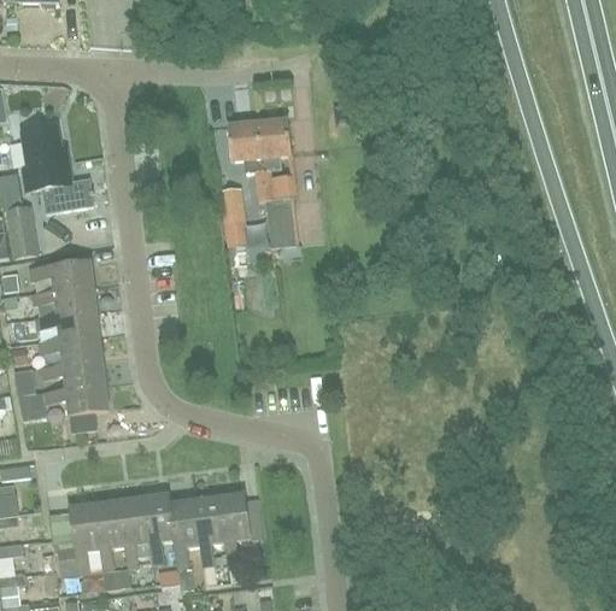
[(257,184),(271,183),(269,168),(281,166),(280,156),(292,153),(288,118),(257,122),(263,169),(254,170),(257,184)]
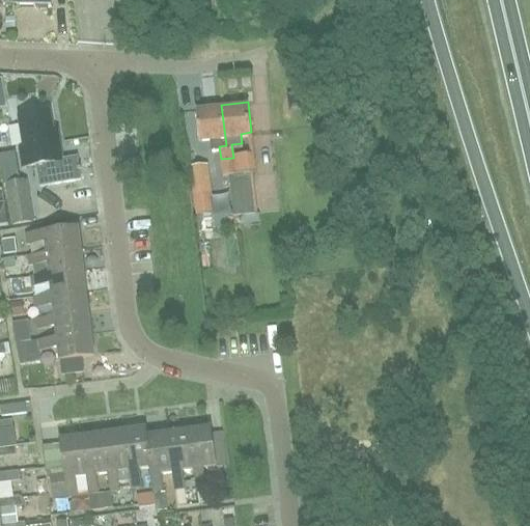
[(226,145),(221,105),(196,108),(199,138),(210,137),(211,147),(219,146),(226,145)]
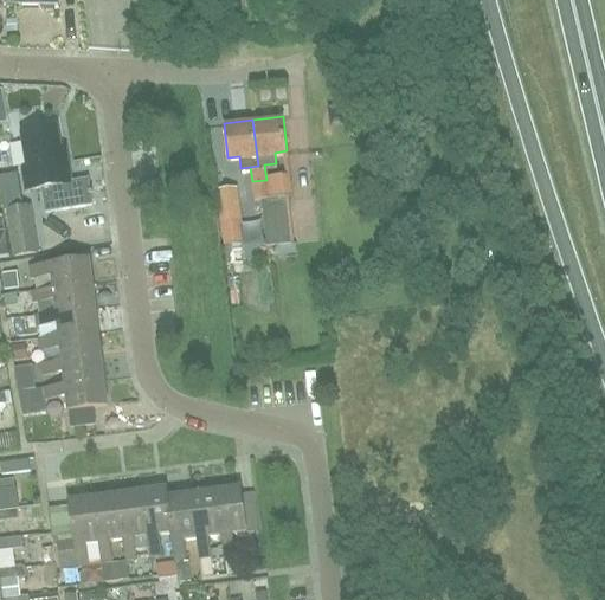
[(25,186),(40,184),(44,210),(91,201),(87,175),(69,178),(66,159),(62,159),(56,123),(20,129),(26,165),(21,165),(25,186)]
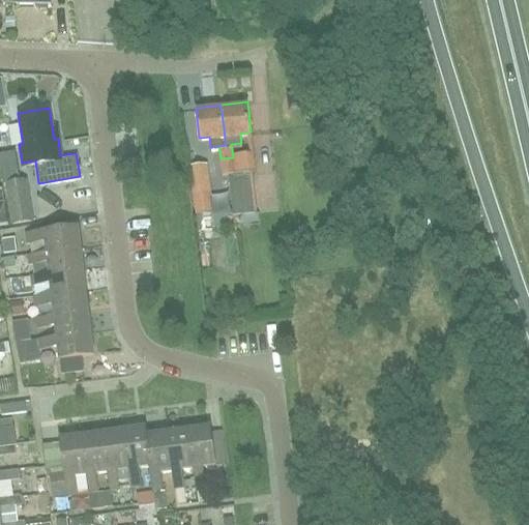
[(2,169),(4,179),(10,221),(33,217),(26,176),(24,165),(15,166),(10,145),(0,147),(0,163),(1,169),(2,169)]
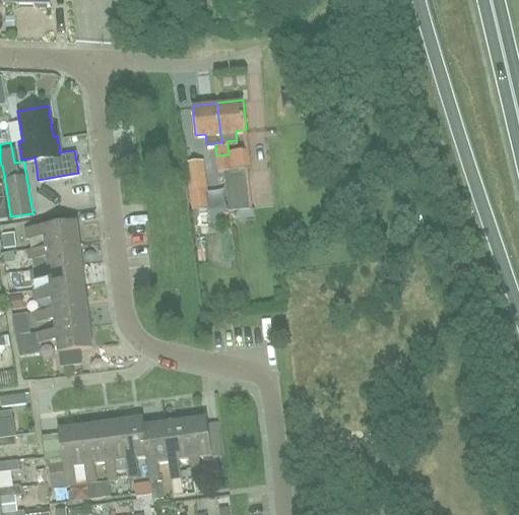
[(223,168),(230,167),(229,154),(216,155),(217,168),(223,168)]
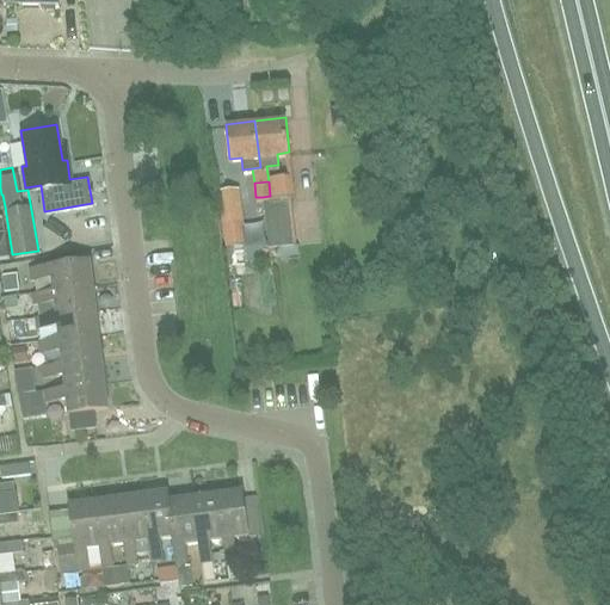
[(217,187),(225,244),(227,261),(229,260),(232,273),(247,272),(245,259),(242,241),(244,241),(241,217),(244,216),(239,185),(217,187)]
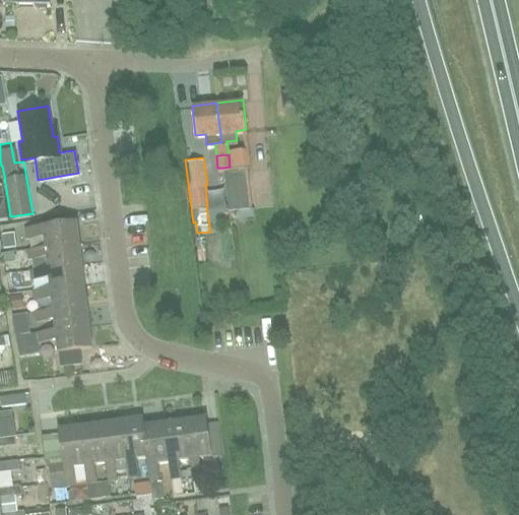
[(223,168),(228,200),(228,207),(236,206),(237,215),(253,214),(252,205),(249,205),(244,165),(230,167),(223,168)]
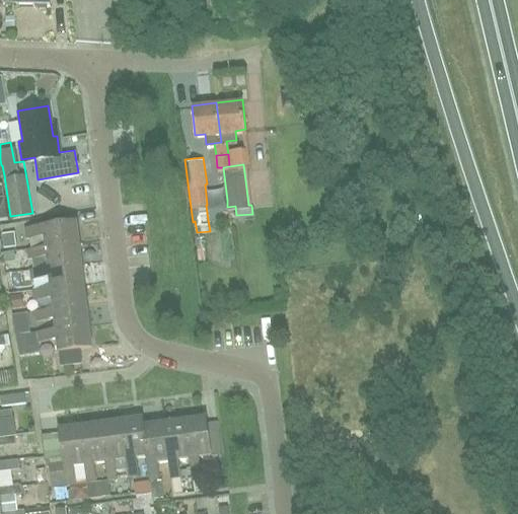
[(45,244),(79,240),(77,219),(25,225),(26,235),(44,233),(45,244)]
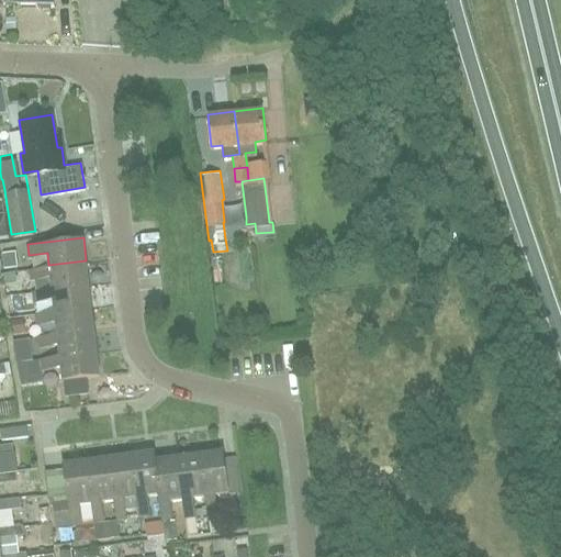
[(0,268),(20,262),(15,249),(0,254),(0,268)]
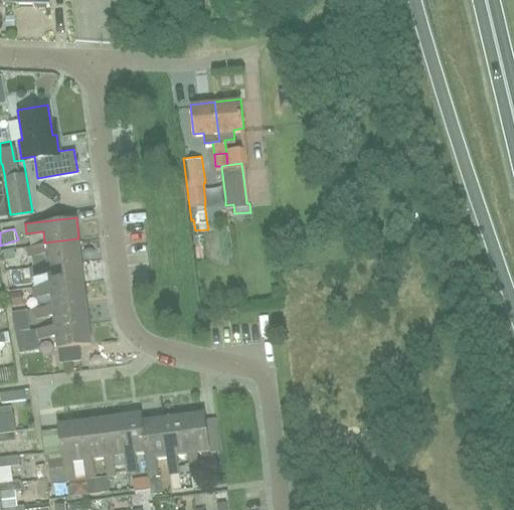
[(44,242),(27,244),(29,255),(46,252),(47,264),(81,260),(78,238),(44,242)]
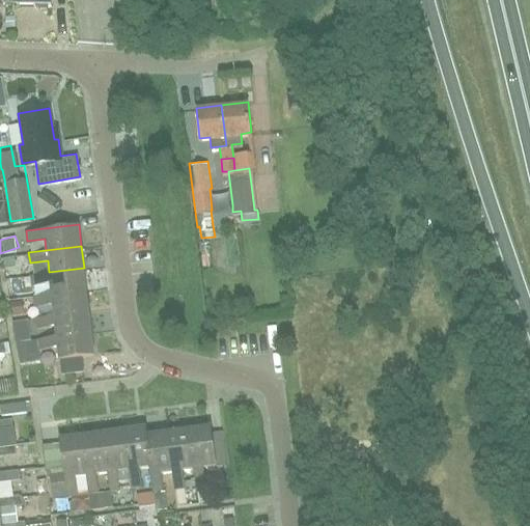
[(51,293),(86,288),(84,268),(49,272),(31,273),(32,283),(50,281),(51,293)]
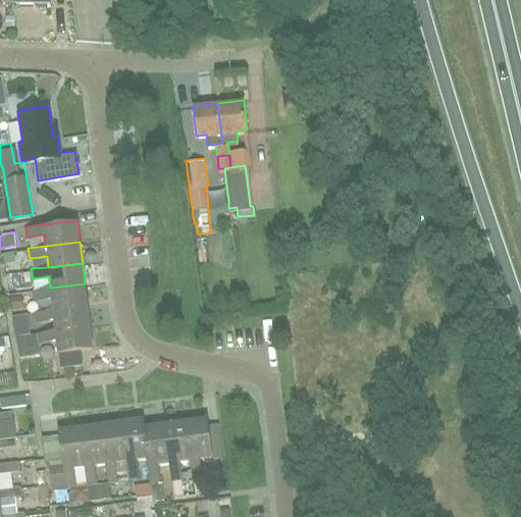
[(53,308),(87,304),(85,283),(50,288),(33,290),(34,299),(52,297),(53,308)]
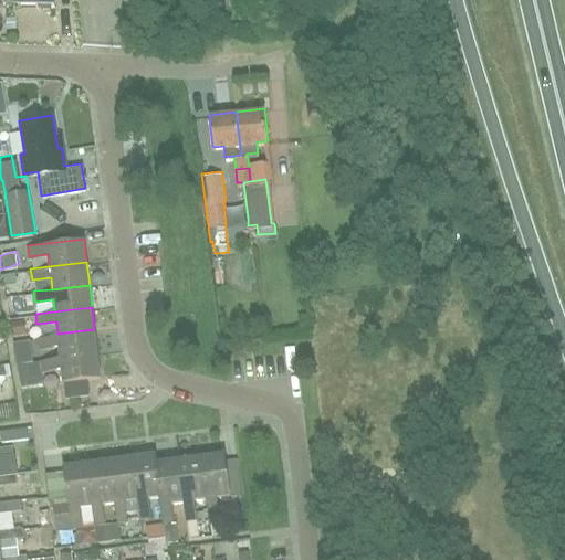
[(30,319),(14,321),(17,335),(32,333),(30,319)]
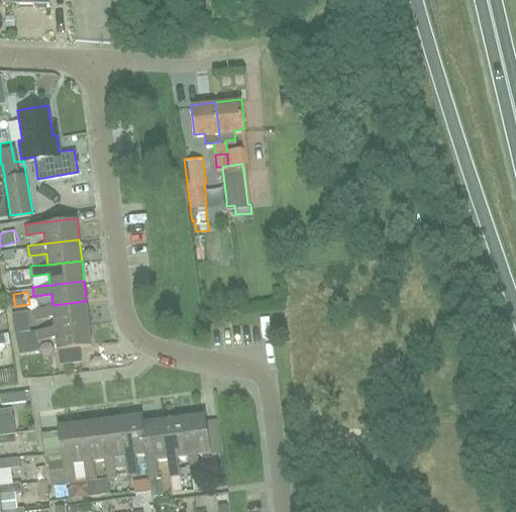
[(55,326),(89,322),(86,301),(53,305),(34,307),(36,317),(54,315),(55,326)]
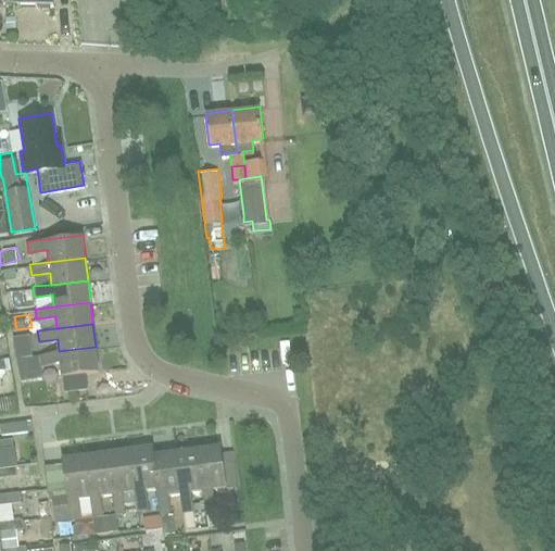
[(96,347),(59,351),(16,357),(19,372),(40,370),(39,363),(60,361),(62,374),(98,370),(96,347)]
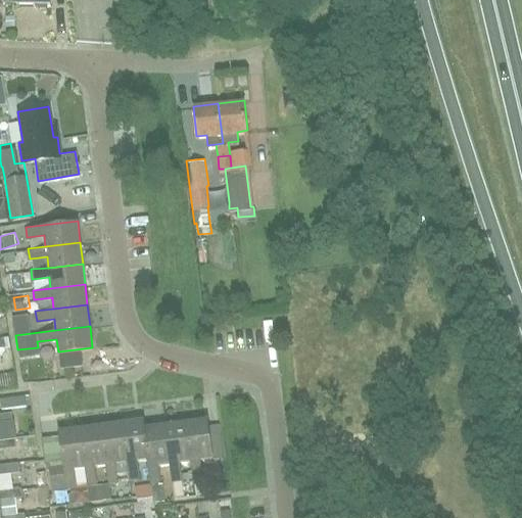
[(0,344),(10,342),(9,335),(0,336),(0,344)]
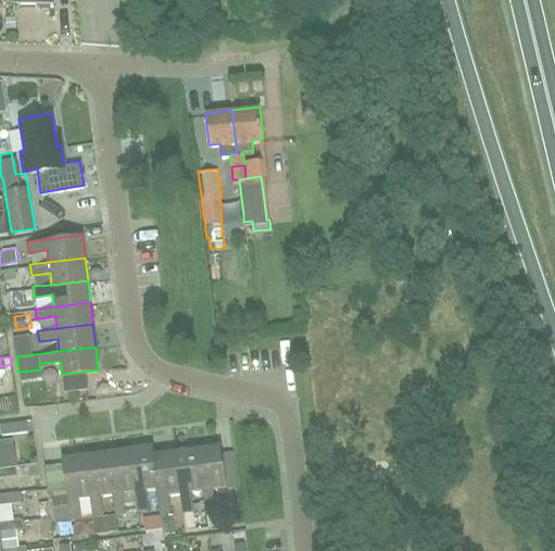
[(29,417),(2,420),(3,433),(30,430),(29,417)]
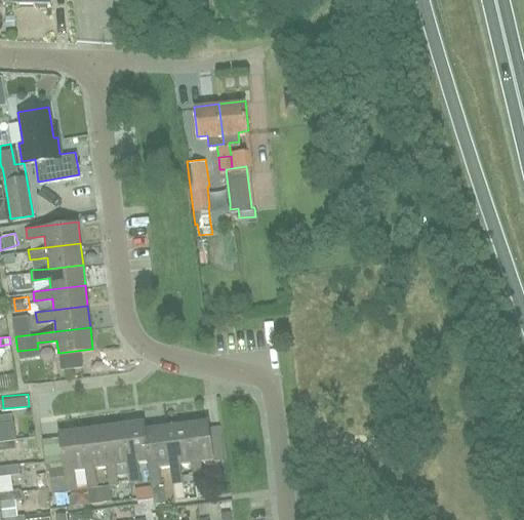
[(0,423),(11,422),(10,411),(0,412),(0,423)]
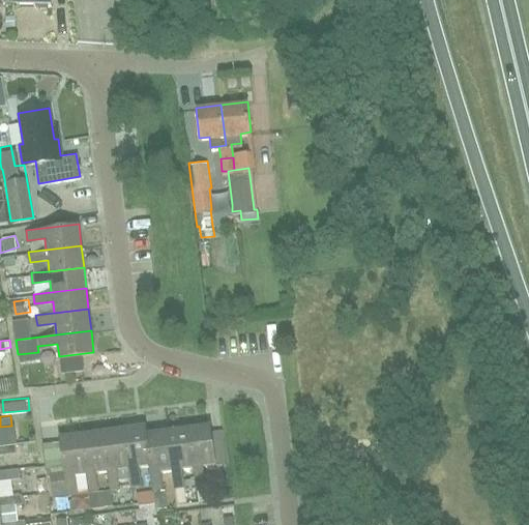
[(140,479),(151,478),(145,432),(146,432),(144,424),(122,427),(129,477),(130,485),(140,484),(140,479)]
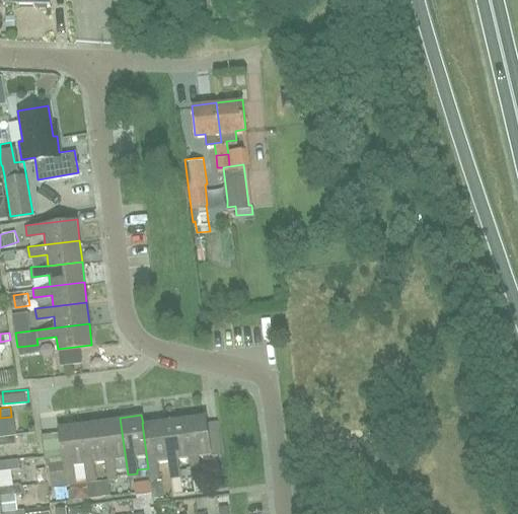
[(201,472),(198,454),(210,453),(210,452),(223,450),(220,426),(207,428),(205,415),(182,418),(189,456),(191,473),(201,472)]
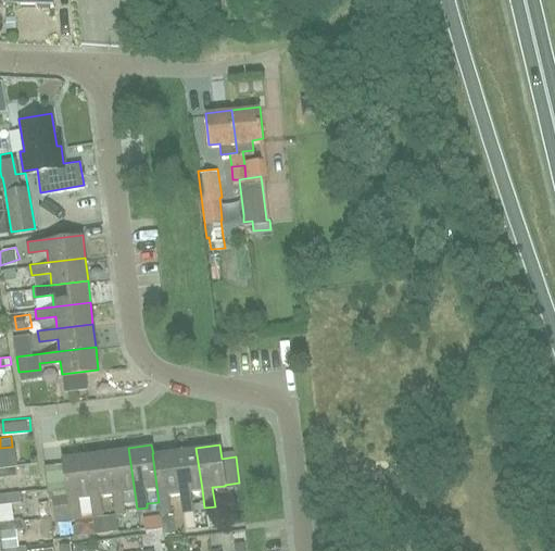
[(124,502),(136,501),(128,448),(105,451),(112,492),(114,512),(125,511),(124,502)]
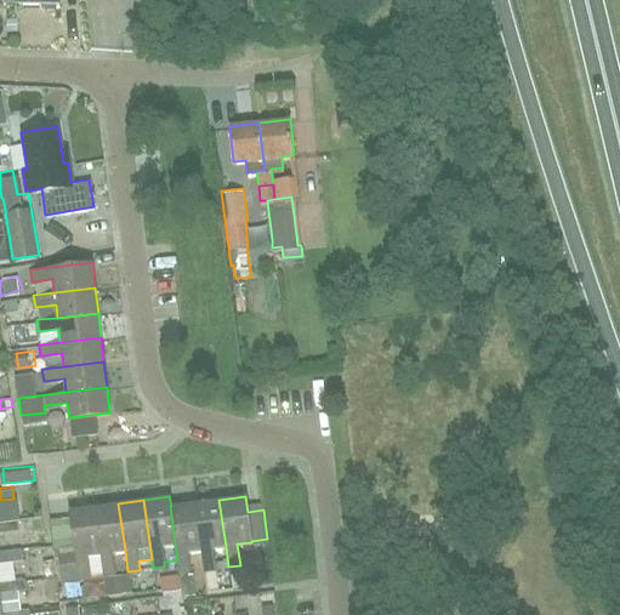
[(219,500),(194,504),(200,548),(204,570),(215,569),(212,547),(226,546),(219,500)]
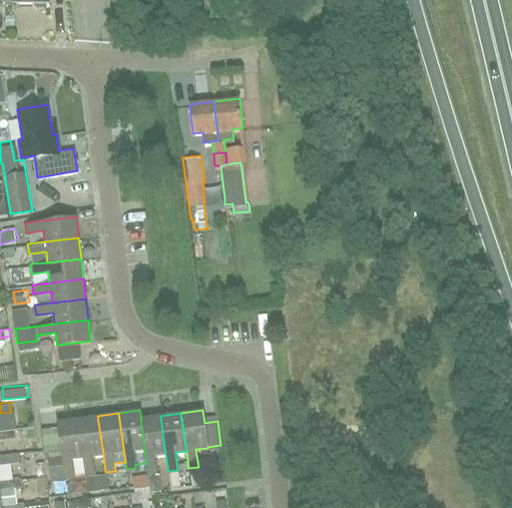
[(92,456),(103,454),(97,416),(77,419),(82,457),(85,475),(94,474),(92,456)]
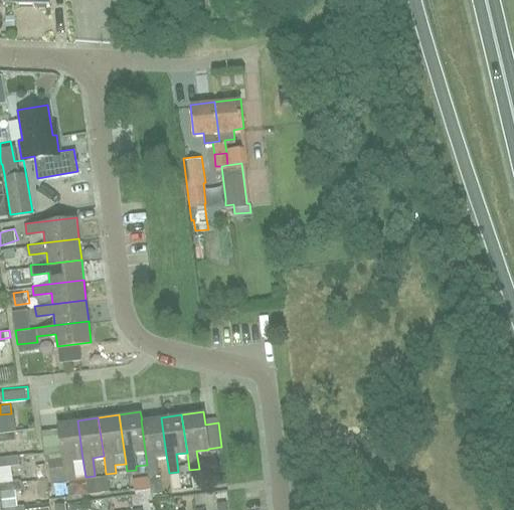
[(156,457),(166,455),(161,417),(142,419),(141,419),(147,465),(149,476),(158,475),(156,457)]
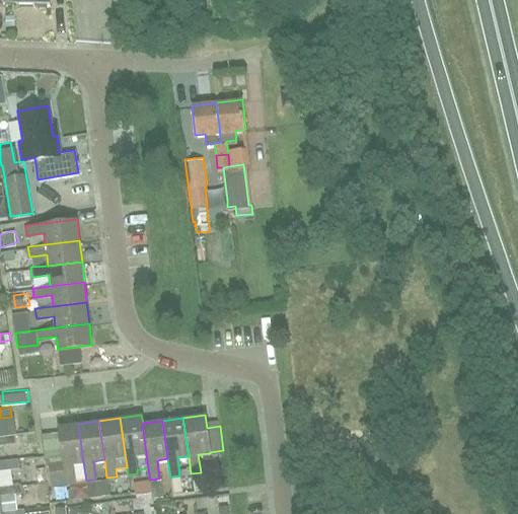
[(73,464),(83,462),(78,424),(58,427),(59,435),(47,437),(50,461),(48,461),(51,486),(66,484),(75,482),(73,464)]
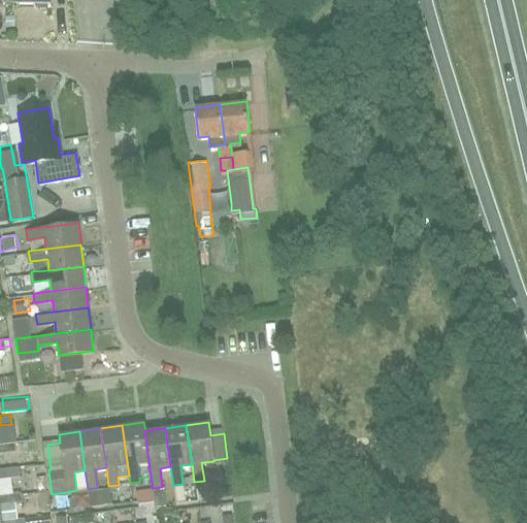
[(27,437),(0,440),(0,451),(28,448),(27,437)]
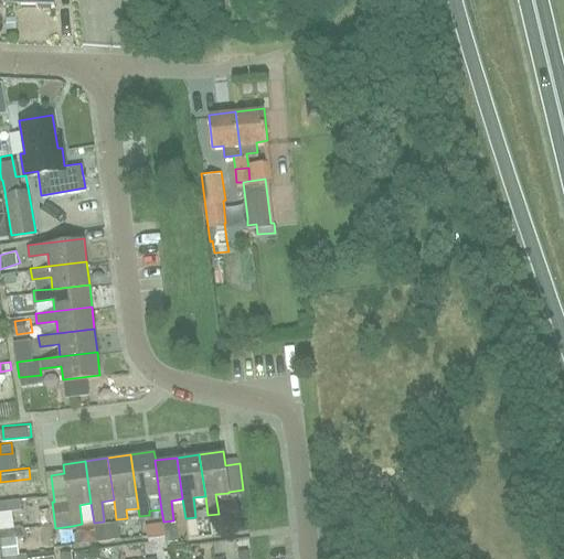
[(0,509),(19,507),(18,496),(0,498),(0,509)]
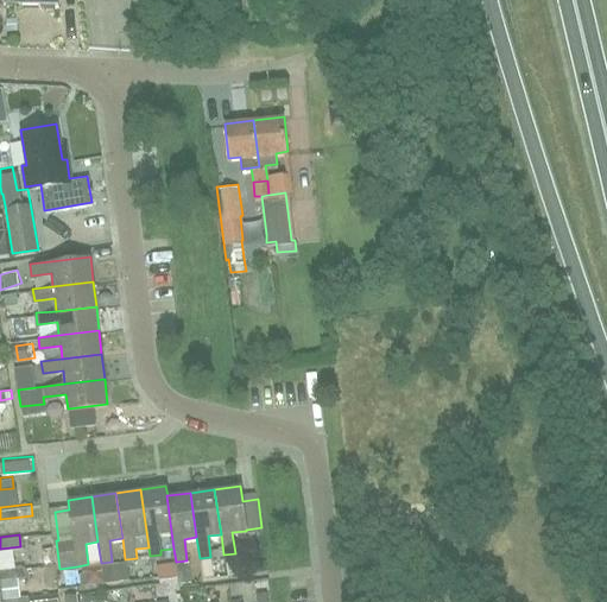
[(23,564),(0,566),(0,596),(20,594),(18,576),(24,575),(23,564)]
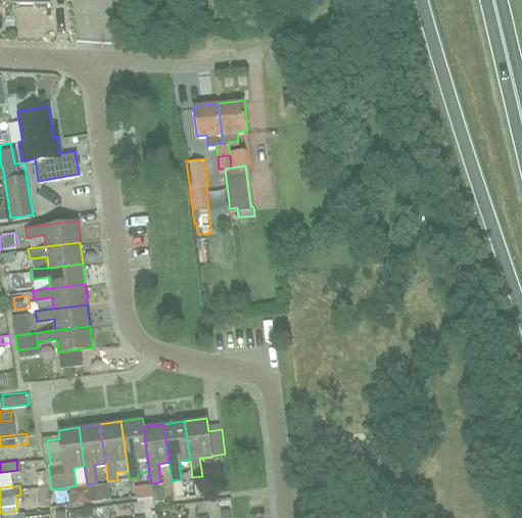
[(219,508),(220,517),(229,517),(229,507),(219,508)]
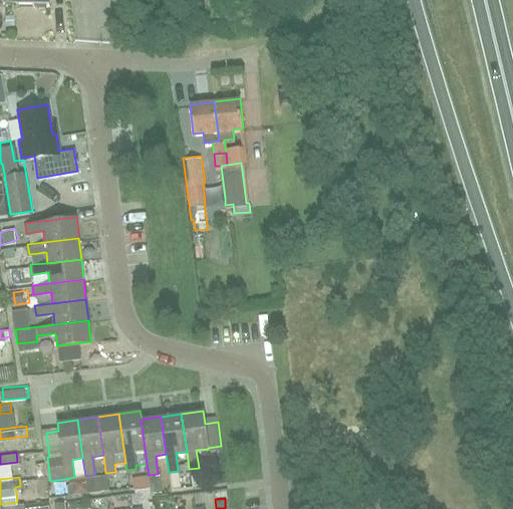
[(17,502),(0,504),(0,508),(47,508),(49,508),(48,499),(17,502)]
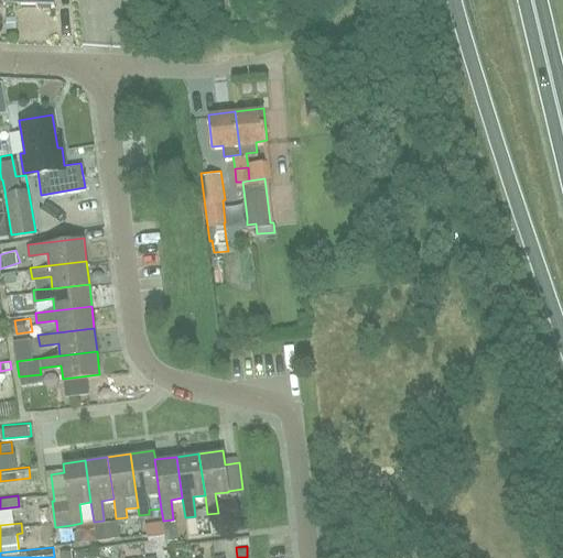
[(71,557),(69,548),(61,549),(60,550),(60,557),(71,557)]
